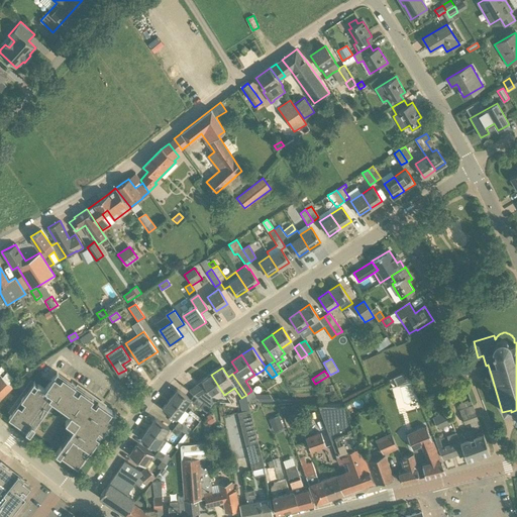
[(38,385),(38,386),(35,383),(35,382),(9,418),(26,430),(26,431),(30,434),(54,402),(71,414),(66,422),(74,428),(57,452),(78,469),(116,414),(116,413),(115,414),(112,412),(113,411),(99,401),(93,409),(89,405),(96,396),(78,383),(77,386),(58,372),(45,389),(38,385)]
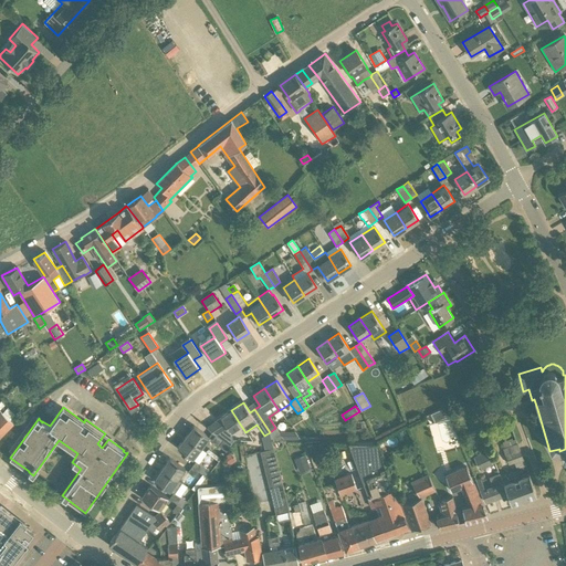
[(448,416),(444,408),(430,415),(433,422),(448,416)]
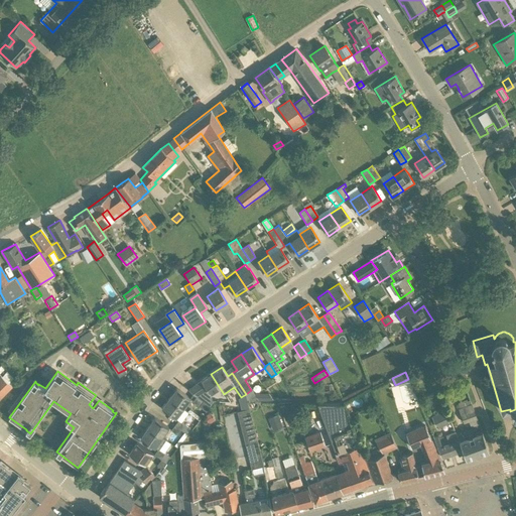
[(211,374),(201,381),(187,389),(197,396),(210,406),(213,402),(210,394),(220,388),(211,374)]
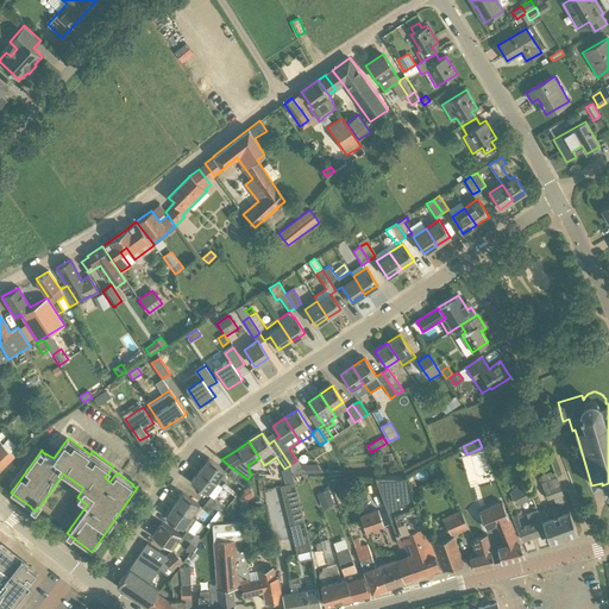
[(0,468),(13,454),(1,444),(0,444),(0,468)]
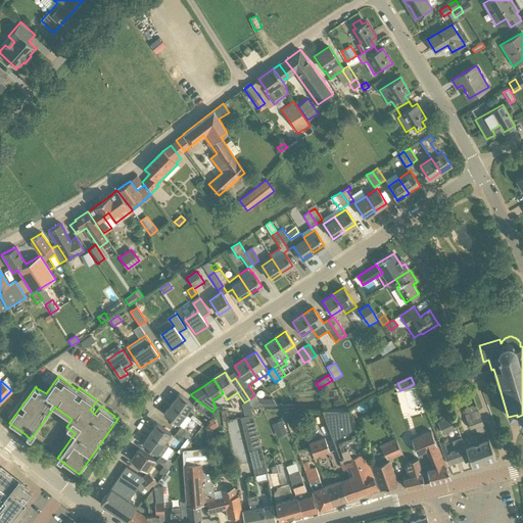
[(179,393),(172,403),(186,414),(193,405),(179,393)]
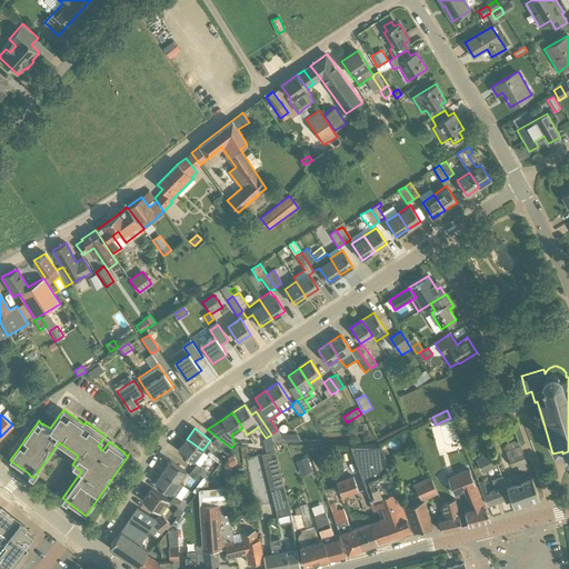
[(271,435),(272,441),(280,441),(286,442),(280,435),(279,432),(277,430),(271,435)]
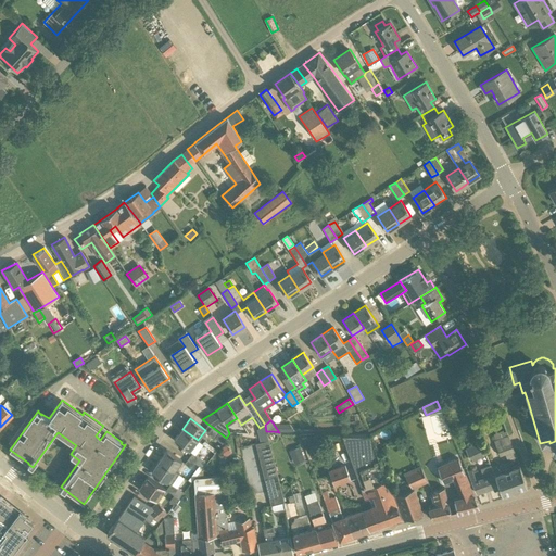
[(260,428),(257,429),(261,443),(268,441),(266,431),(265,425),(260,428)]
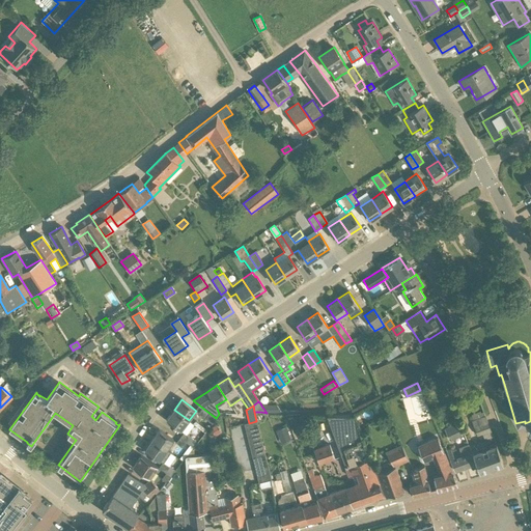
[(212,424),(216,418),(202,408),(198,413),(212,424)]
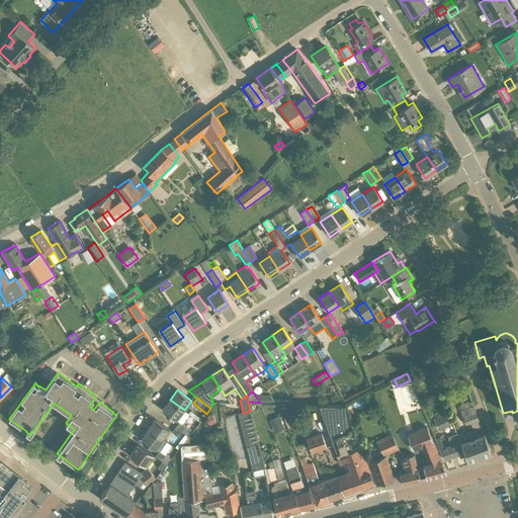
[(184,410),(170,400),(162,410),(176,420),(184,410)]
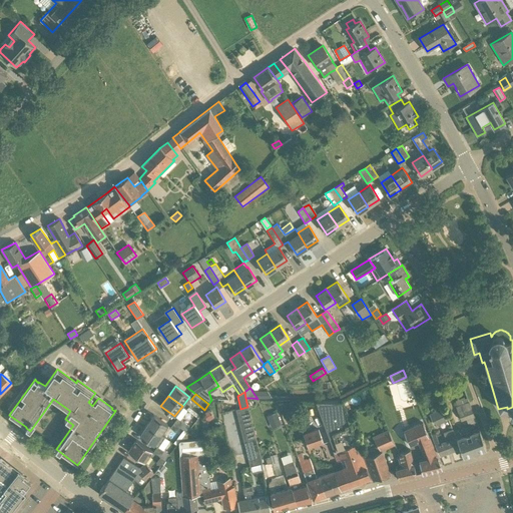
[(346,465),(333,470),(340,489),(370,478),(367,468),(356,442),(341,401),(337,401),(315,401),(325,427),(333,450),(334,453),(333,453),(337,462),(345,459),(346,465)]
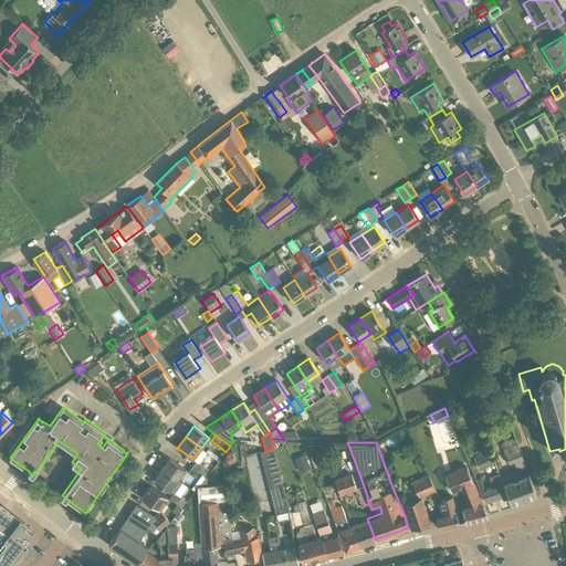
[(307,444),(313,459),(322,456),(317,443),(307,444)]
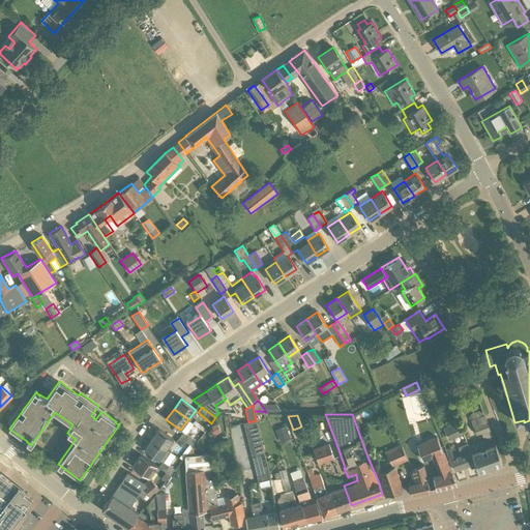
[(486,421),(483,415),(470,419),(476,434),(481,433),(483,439),(492,436),(489,429),(487,430),(483,421),(486,421)]
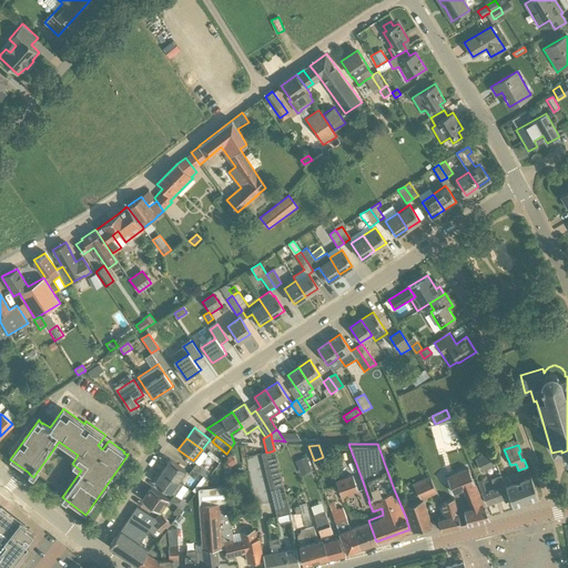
[(261,454),(262,460),(276,457),(274,450),(266,453),(261,454)]
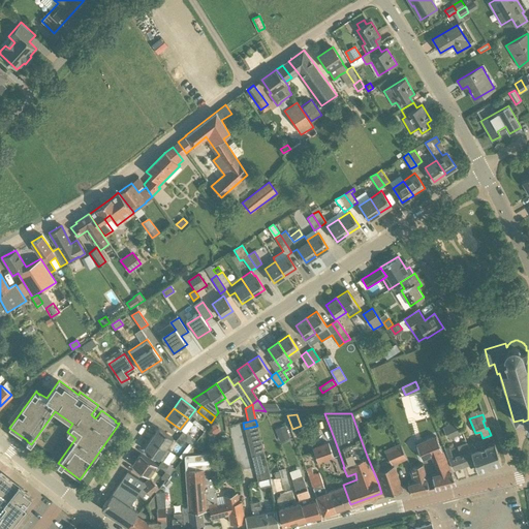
[(447,439),(460,433),(455,422),(442,427),(447,439)]
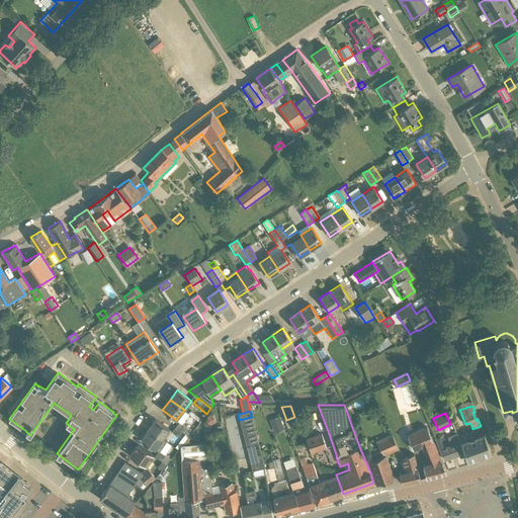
[(205,419),(208,424),(209,426),(210,425),(214,422),(210,416),(205,419)]
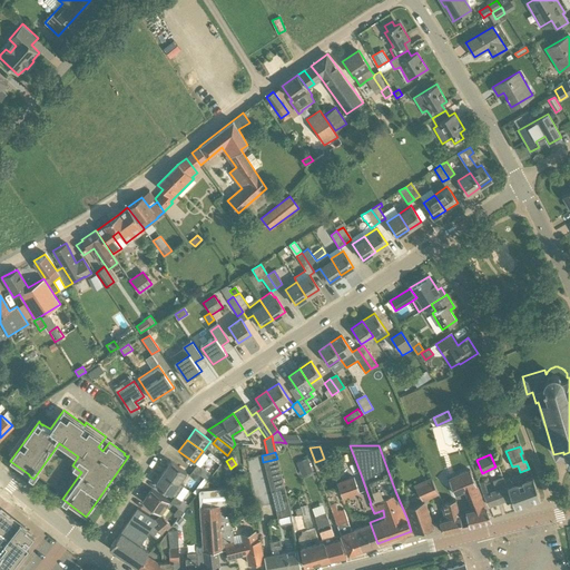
[(307,458),(296,462),(301,473),(312,469),(307,458)]
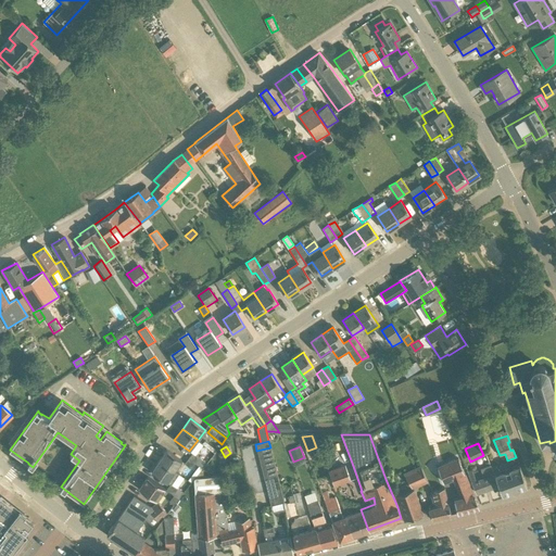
[(270,447),(256,451),(258,457),(272,454),(270,447)]
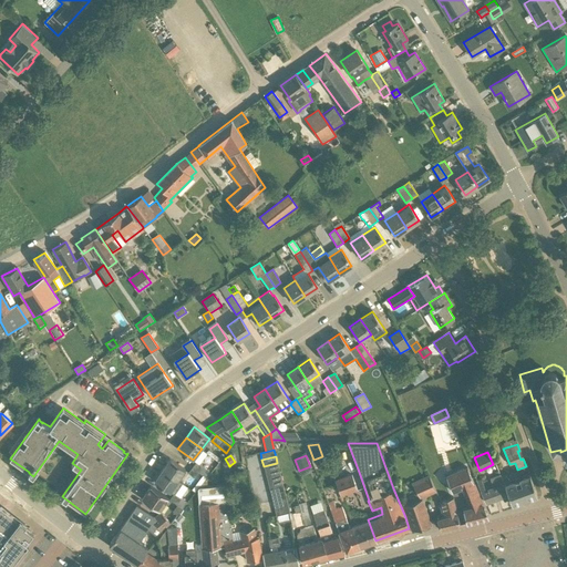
[(169,459),(162,470),(178,481),(185,470),(169,459)]
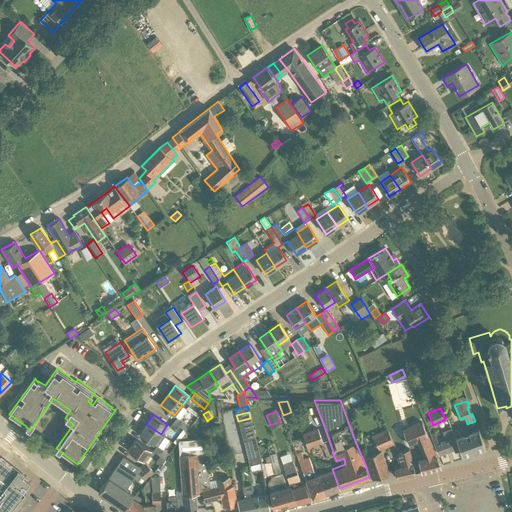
[(173,422),(180,427),(183,422),(177,417),(173,422)]
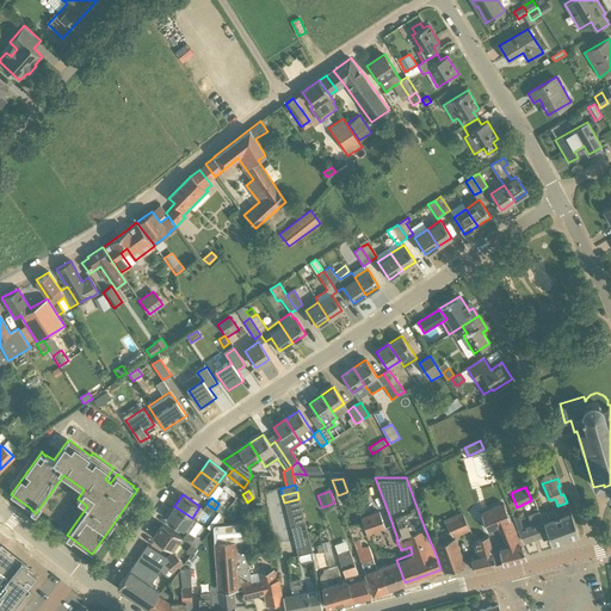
[(298,499),(284,503),(287,511),(301,507),(298,499)]
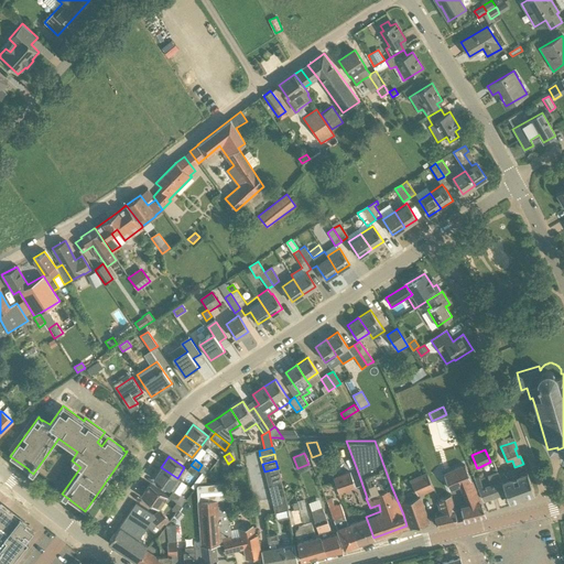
[(463,519),(464,520),(485,514),(483,503),(472,479),(470,479),(464,464),(443,473),(451,490),(459,486),(466,503),(459,506),(463,519)]
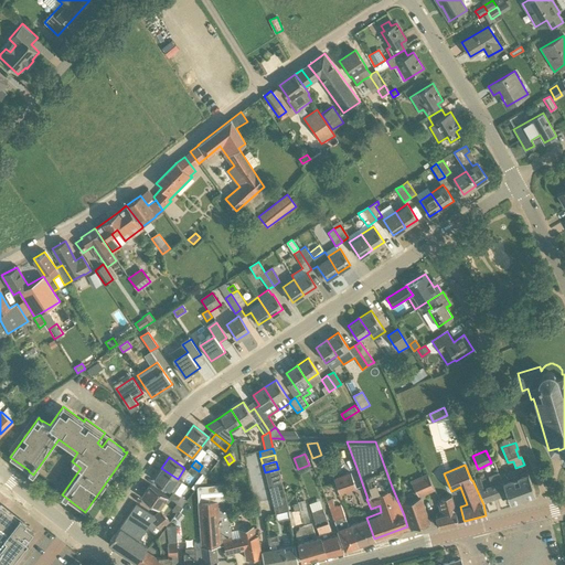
[(194,477),(199,471),(191,466),(188,471),(194,477)]
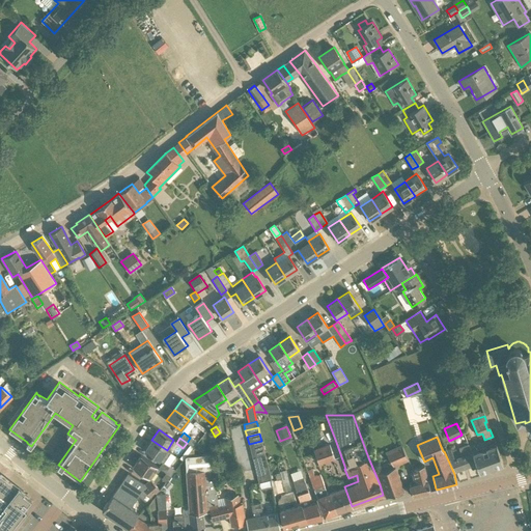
[(170,452),(167,450),(151,440),(144,450),(159,460),(156,466),(158,468),(167,473),(170,476),(174,471),(165,465),(172,454),(170,453),(170,452)]
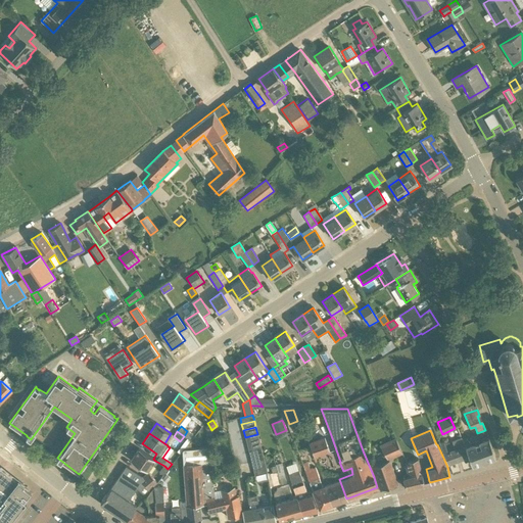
[(257,434),(245,437),(246,443),(258,440),(257,434)]
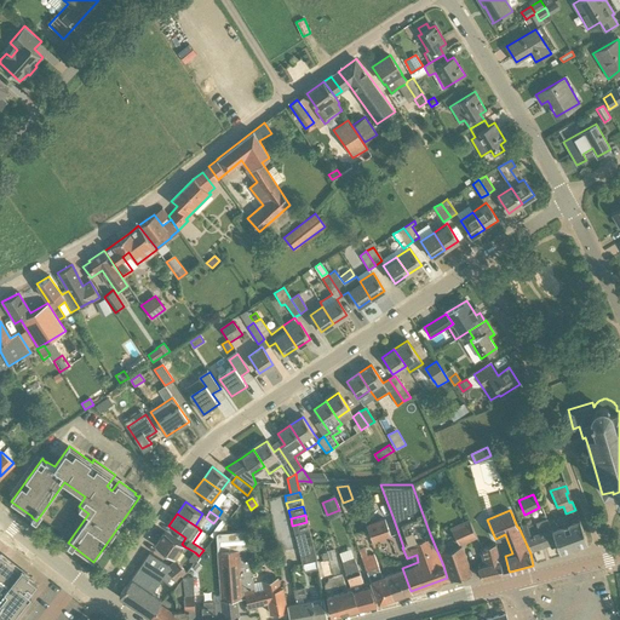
[(579,517),(551,527),(556,541),(558,551),(586,540),(583,529),(579,517)]
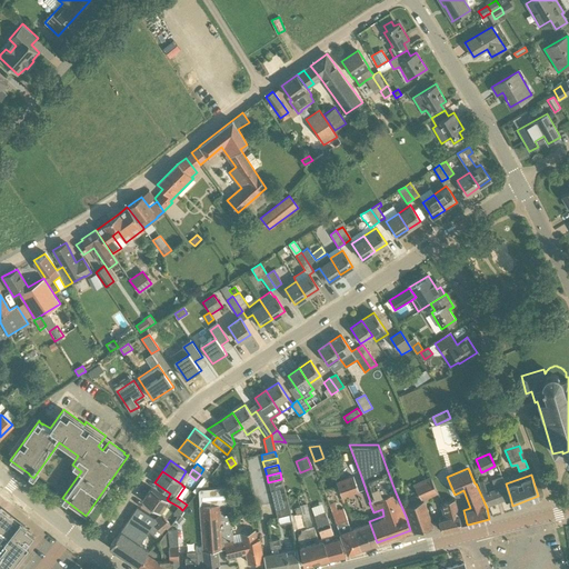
[(342,497),(358,491),(352,476),(337,481),(342,497)]
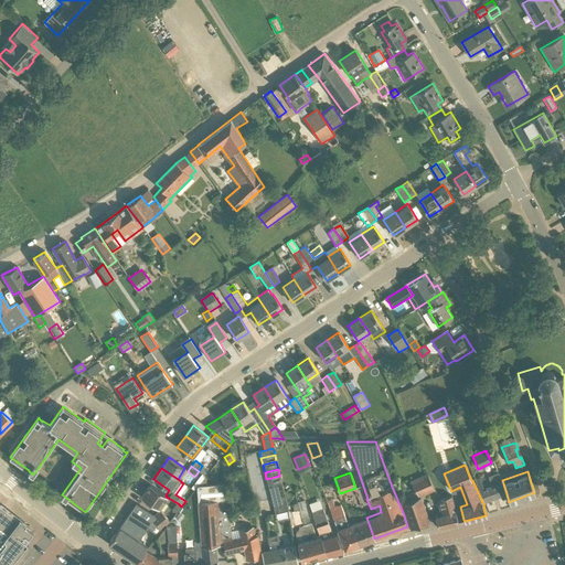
[(480,478),(476,479),(483,501),(507,493),(502,480),(499,473),(489,477),(492,484),(484,488),(480,478)]
